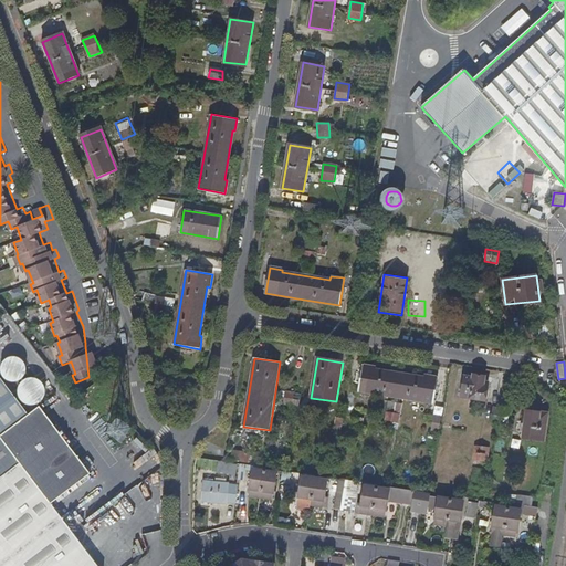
[(358,390),(433,404),(438,377),(425,375),(425,378),(376,369),(376,367),(363,365),(358,390)]
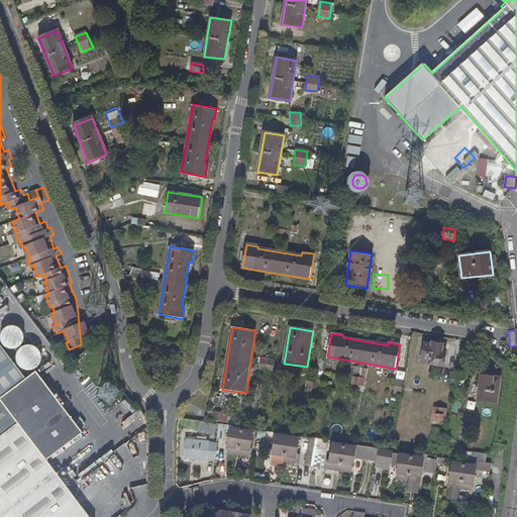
[(25,378),(0,342),(0,516),(89,516),(47,459),(83,432),(35,370),(25,378)]
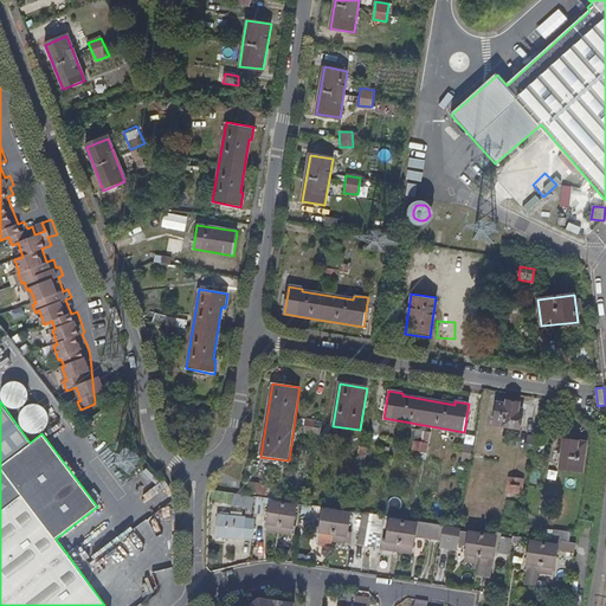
[(504,405),(494,404),(491,425),(516,429),(520,408),(515,407),(516,403),(504,401),(504,405)]
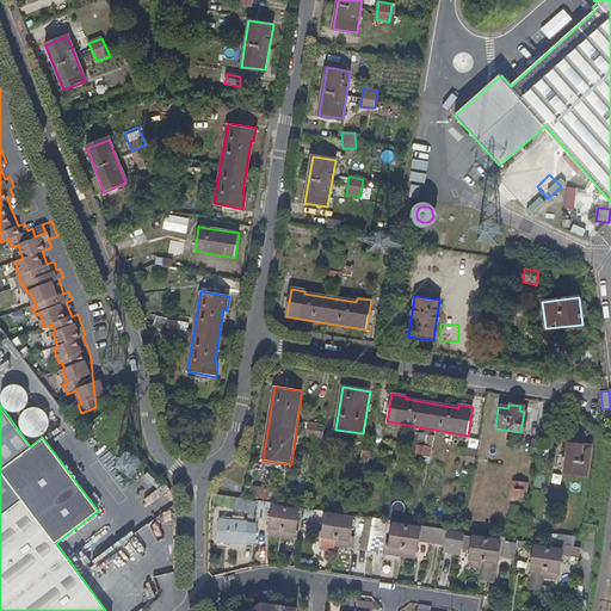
[(309,424),(308,436),(322,438),(325,426),(309,424)]
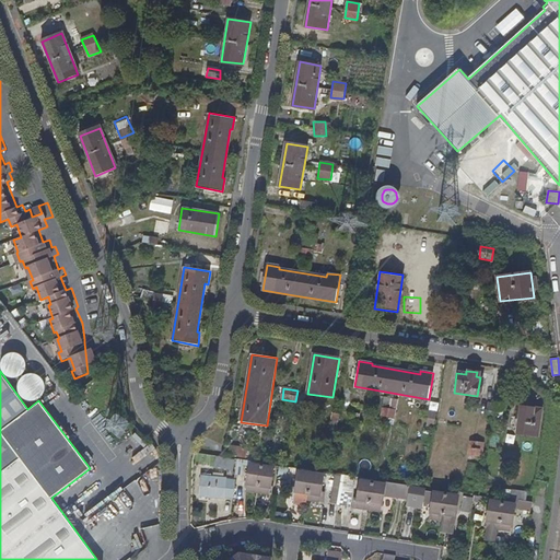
[(518,406),(515,433),(538,436),(541,409),(518,406)]
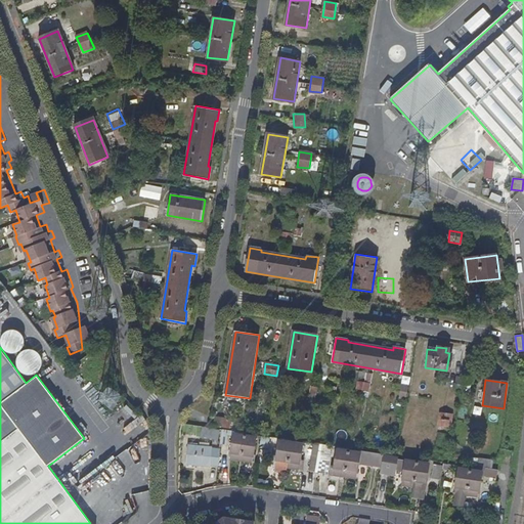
[(368,391),(369,383),(357,381),(356,389),(368,391)]
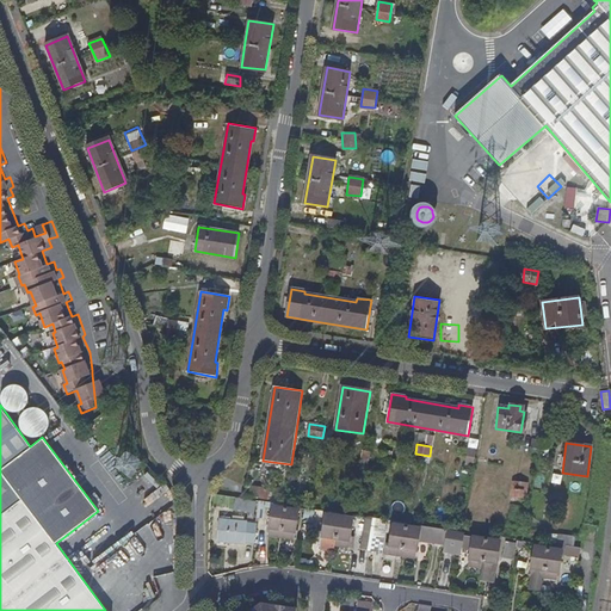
[(473,464),(474,448),(466,448),(463,464),(473,464)]
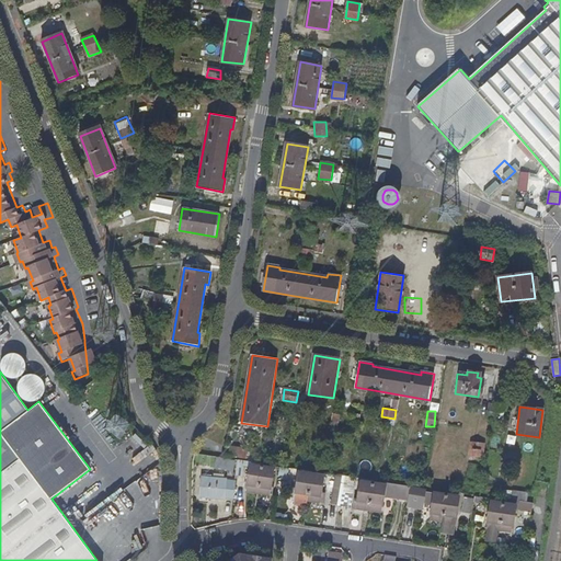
[(472,442),(470,455),(482,456),(484,443),(472,442)]
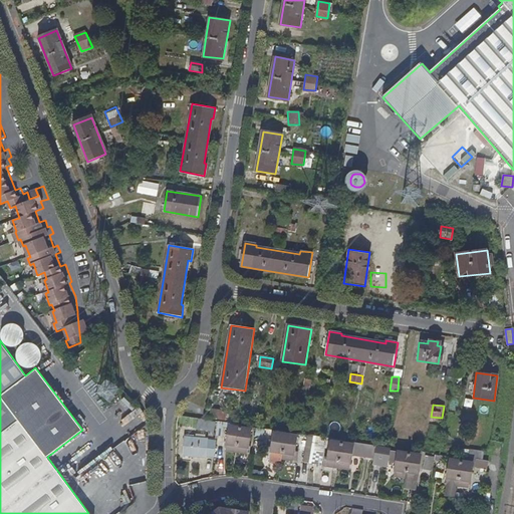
[(208,417),(224,420),(225,411),(209,409),(208,417)]
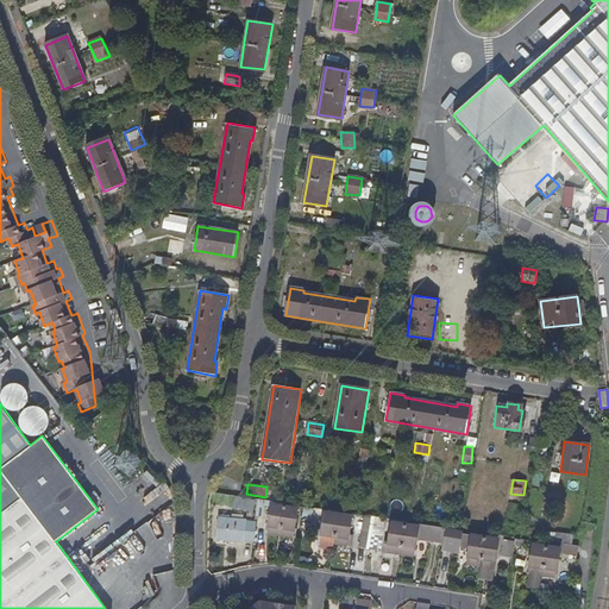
[(258,509),(257,498),(232,498),(232,509),(258,509)]
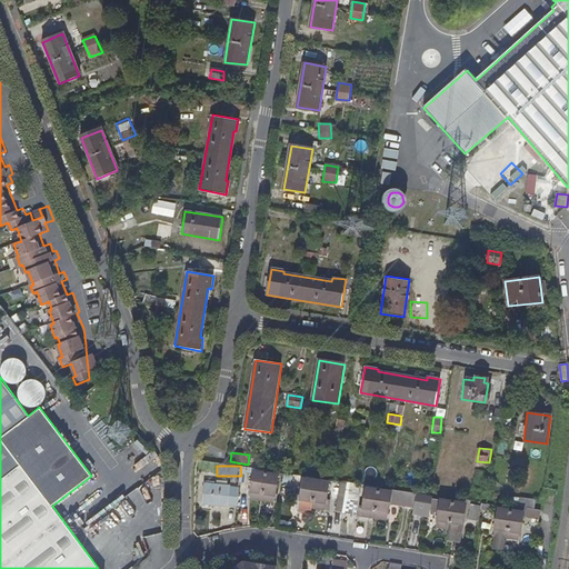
[(262,499),(267,471),(255,470),(251,490),(252,490),(251,497),(262,499)]
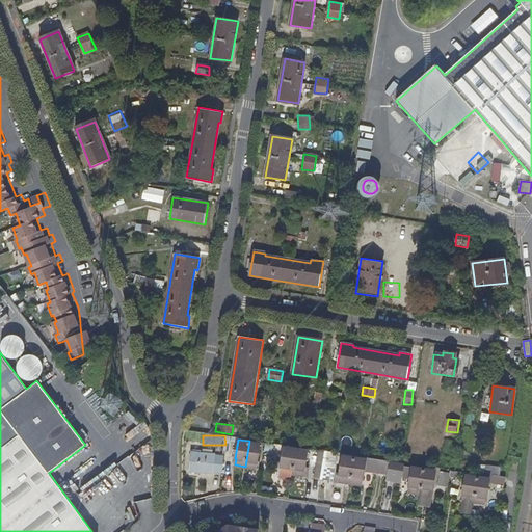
[(261,443),(249,441),(245,467),(257,468),(261,443)]
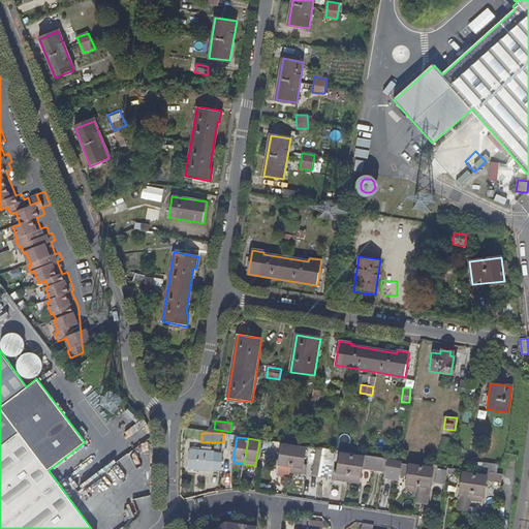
[(263,440),(261,449),(274,452),(275,442),(263,440)]
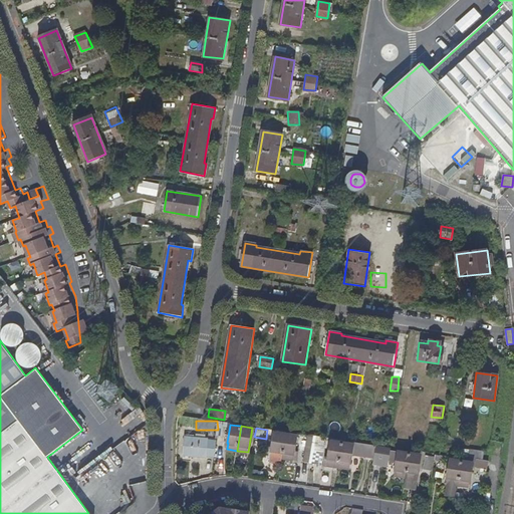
[(282,458),(286,433),(275,431),(272,447),(272,450),(273,450),(272,456),(282,458)]
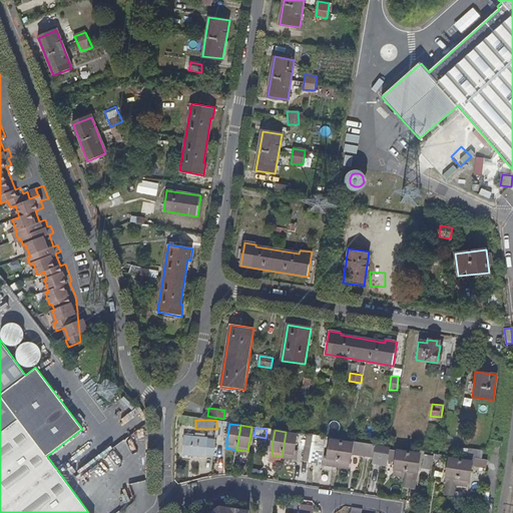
[(297,434),(286,432),(282,457),(297,459),(298,449),(295,449),(297,434)]
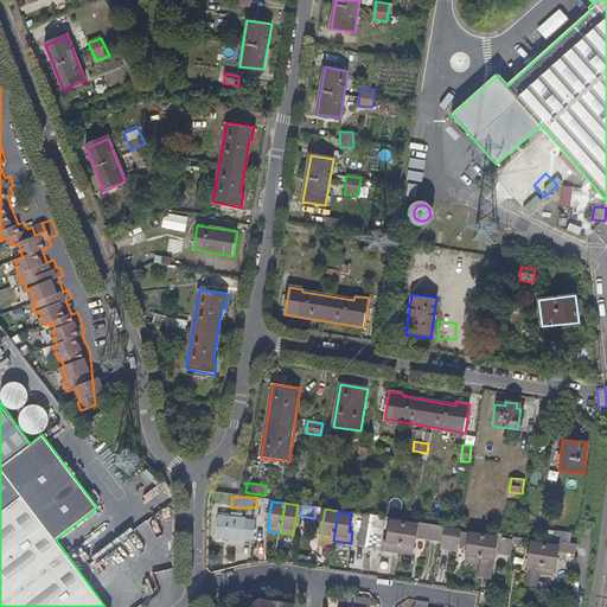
[(216,540),(255,541),(256,519),(246,518),(246,517),(243,516),(243,512),(231,512),(231,515),(217,513),(216,540)]
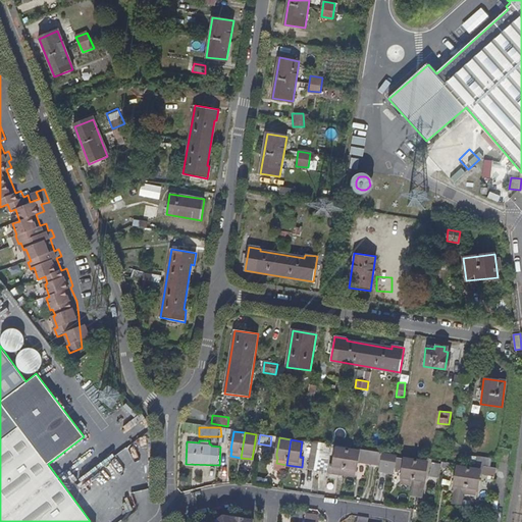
[(320,442),(313,440),(309,469),(315,470),(320,442)]
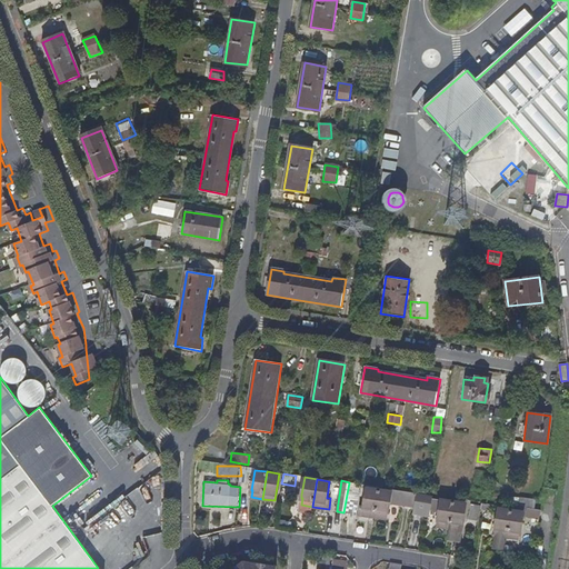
[(365,485),(349,482),(343,512),(357,515),(360,496),(362,496),(365,485)]
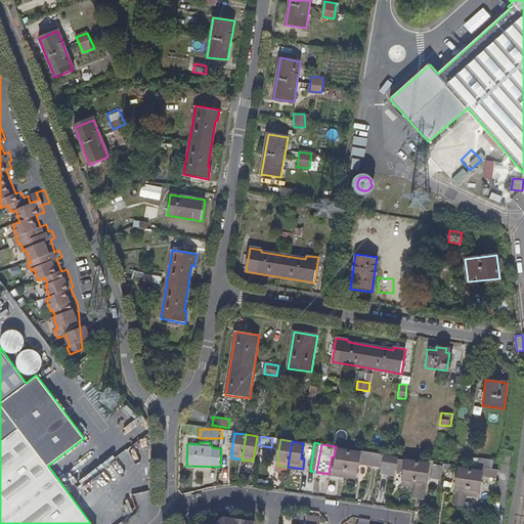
[(345,476),(349,450),(338,448),(334,474),(345,476)]
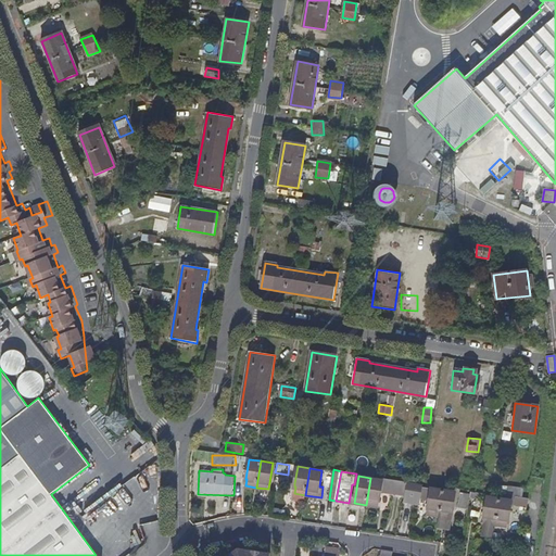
[(382,480),(381,491),(392,493),(394,479),(370,476),(370,478),(382,480)]
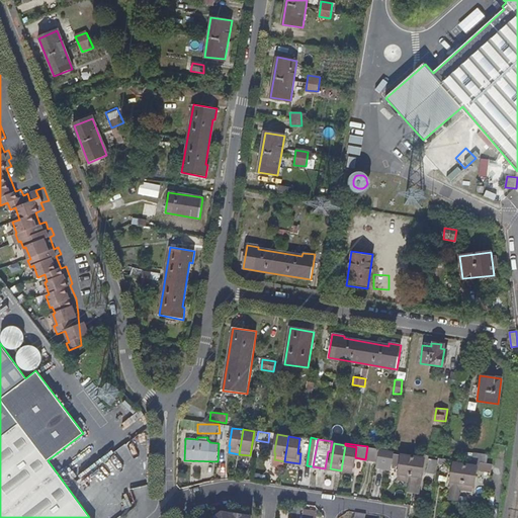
[(356,447),(345,445),(341,470),(353,471),(355,457),(356,447)]
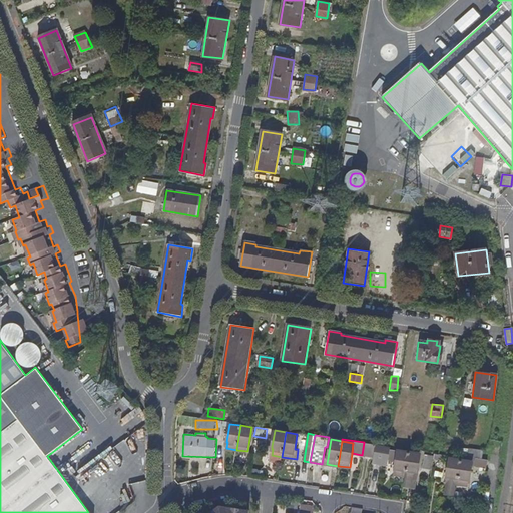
[(376,444),(364,442),(362,455),(374,457),(376,444)]
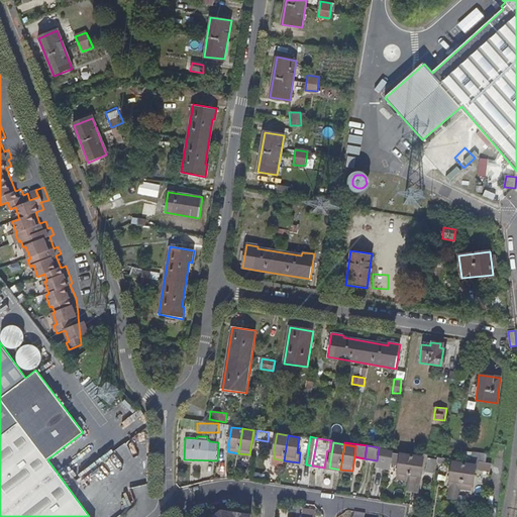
[(389,469),(390,462),(391,452),(391,450),(380,449),(377,467),(389,469)]
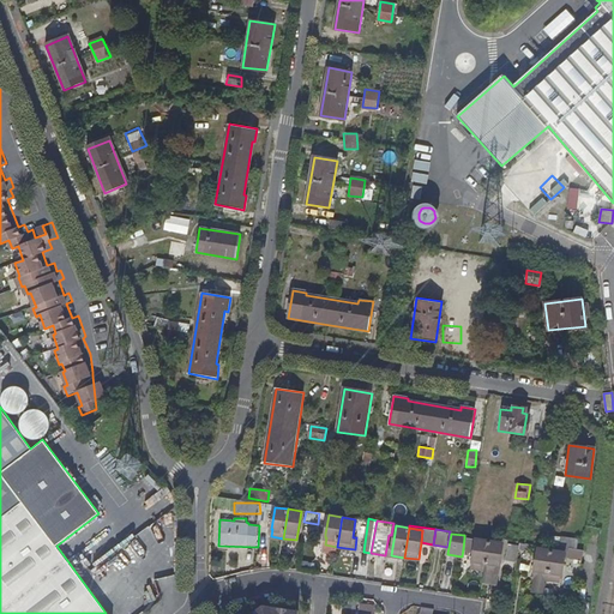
[(464,537),(463,549),(474,552),(476,539),(464,537)]
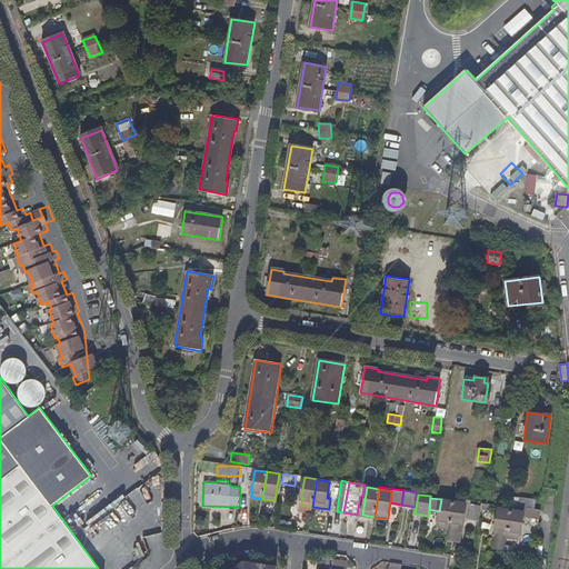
[(535,510),(537,501),(521,498),(520,508),(535,510)]
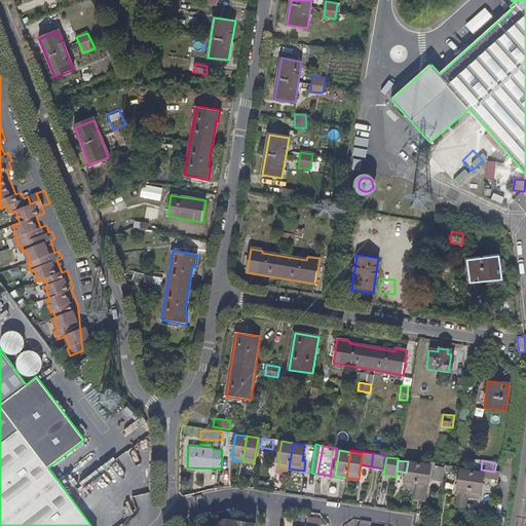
[(415,489),(419,463),(408,461),(406,473),(404,487),(415,489)]
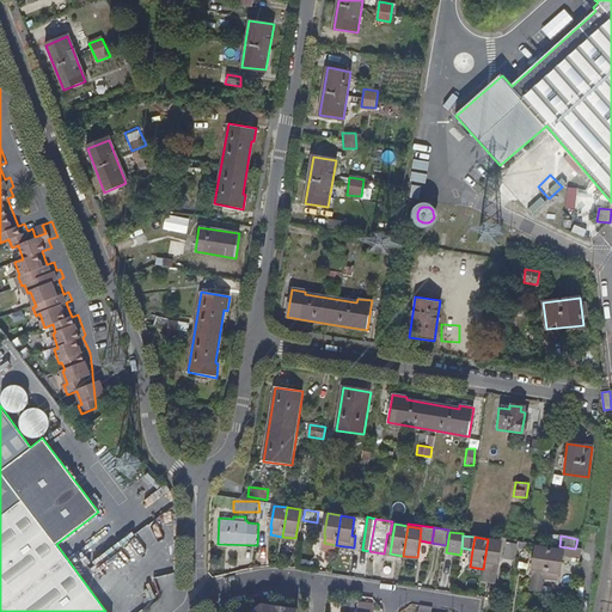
[(501,542),(488,539),(483,569),(496,570),(497,571),(501,542)]
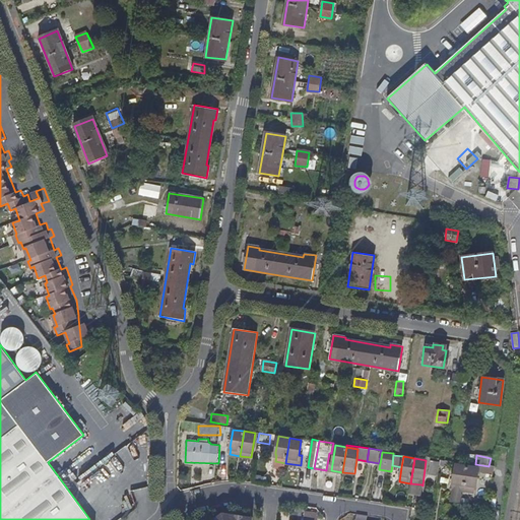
[(431,460),(429,474),(437,475),(439,461),(431,460)]
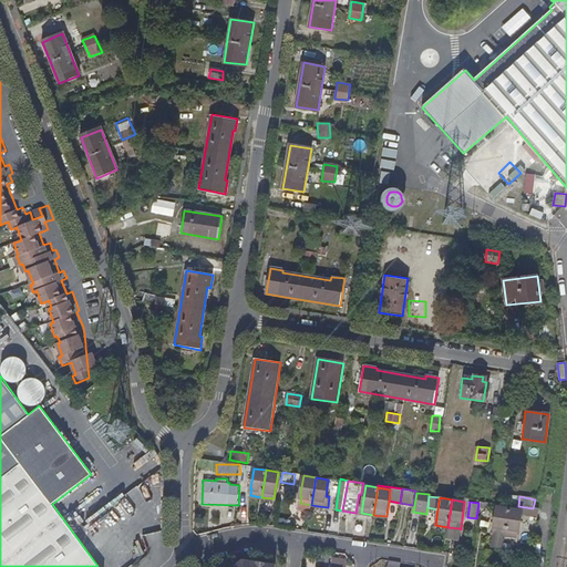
[(505,535),(509,508),(496,506),(493,534),(505,535)]
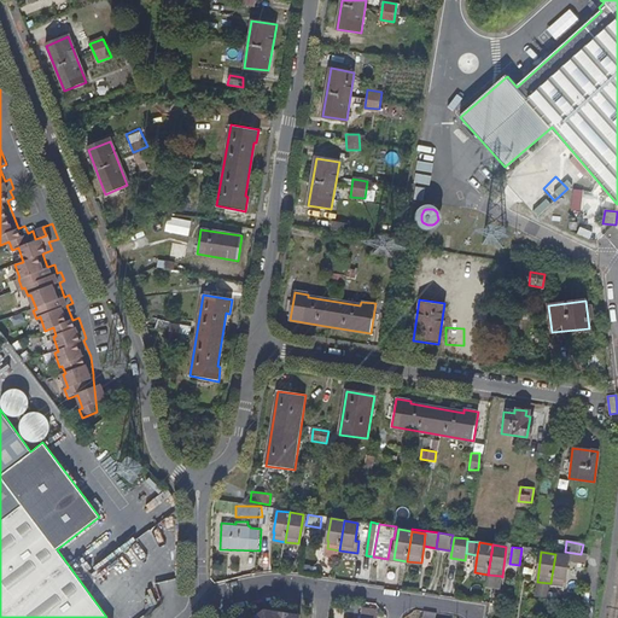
[(569,557),(555,554),(551,583),(564,587),(569,557)]
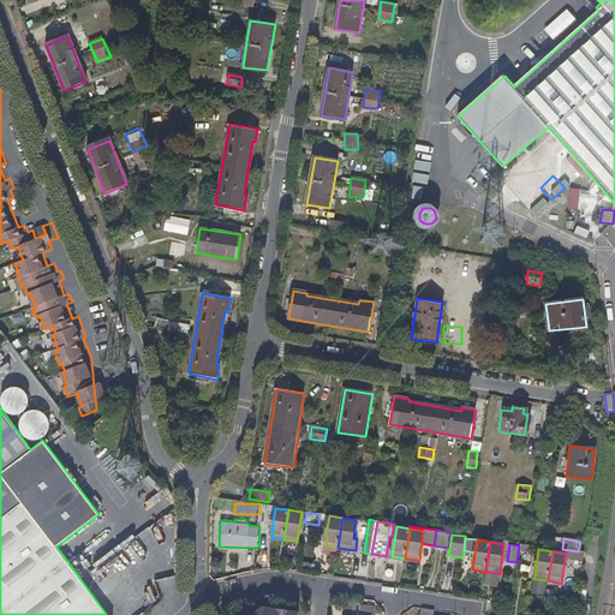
[(485,572),(472,569),(471,578),(484,579),(485,572)]
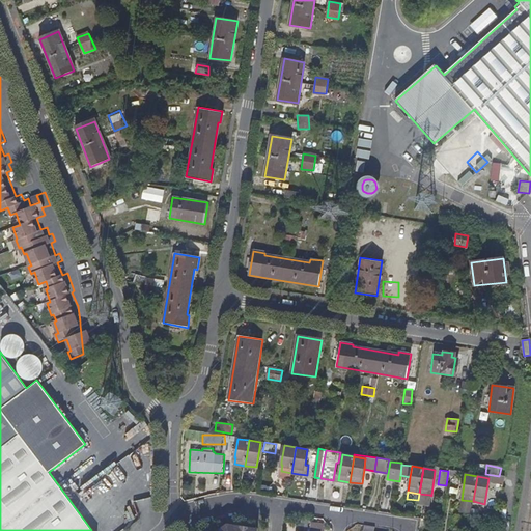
[(419,494),(418,500),(417,504),(428,506),(430,495),(419,494)]
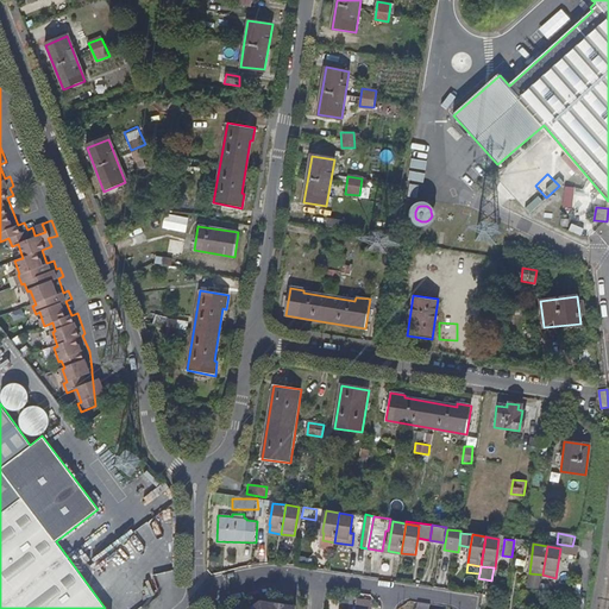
[(355,608),(357,601),(357,597),(344,595),(341,608),(355,608)]
